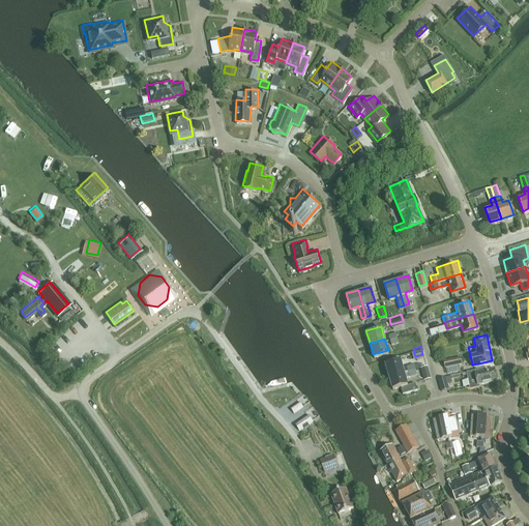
[(444,366),(461,361),(460,354),(442,358),(444,366)]
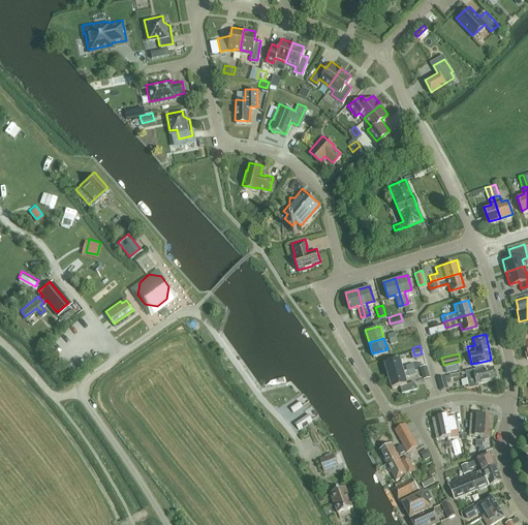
[(387,373),(413,366),(412,363),(412,361),(401,364),(399,357),(384,362),(387,373)]
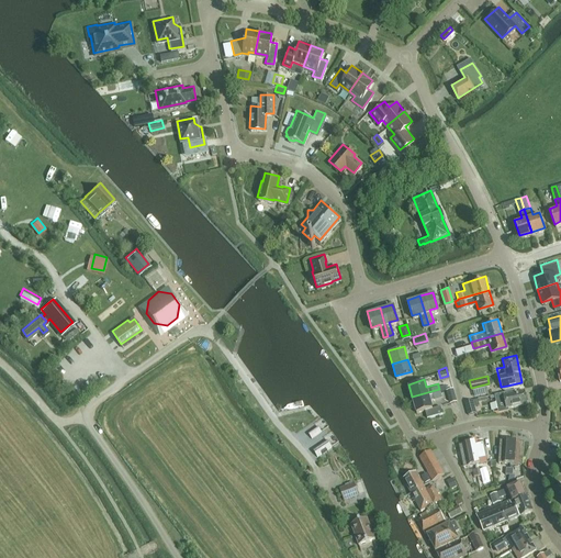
[(456,399),(452,386),(445,387),(448,400),(456,399)]
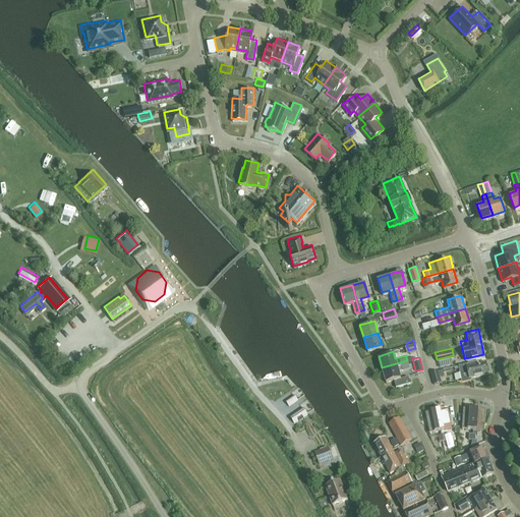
[(487,371),(484,359),(469,362),(468,360),(458,362),(460,369),(467,367),(468,376),(471,375),(487,371)]
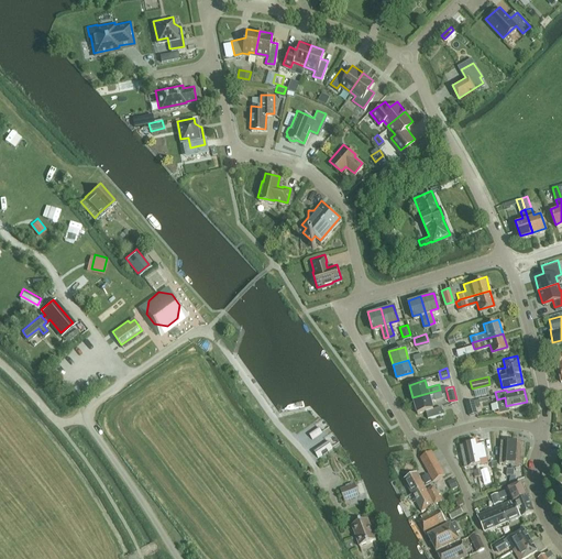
[(442,395),(440,390),(412,397),(416,410),(425,408),(427,416),(442,412),(440,404),(432,406),(430,398),(442,395)]
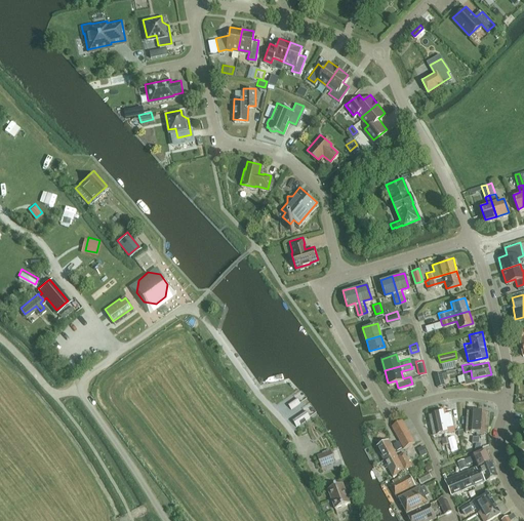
[(441,374),(446,373),(445,369),(433,372),(437,385),(443,383),(441,374)]
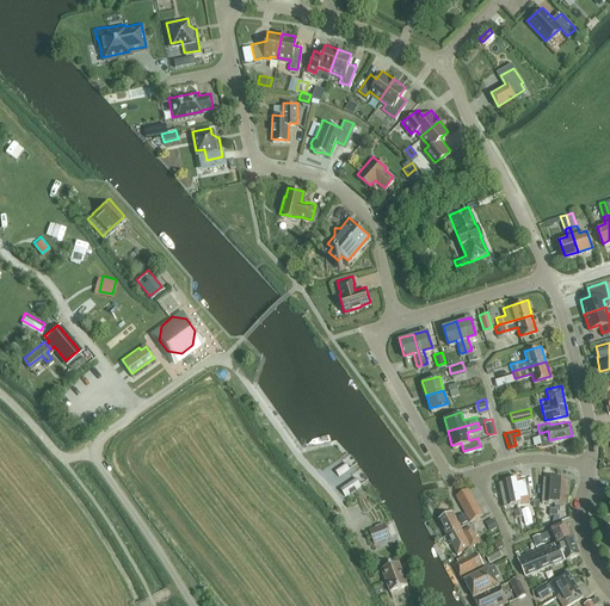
[(523,474),(510,477),(516,501),(528,499),(523,474)]
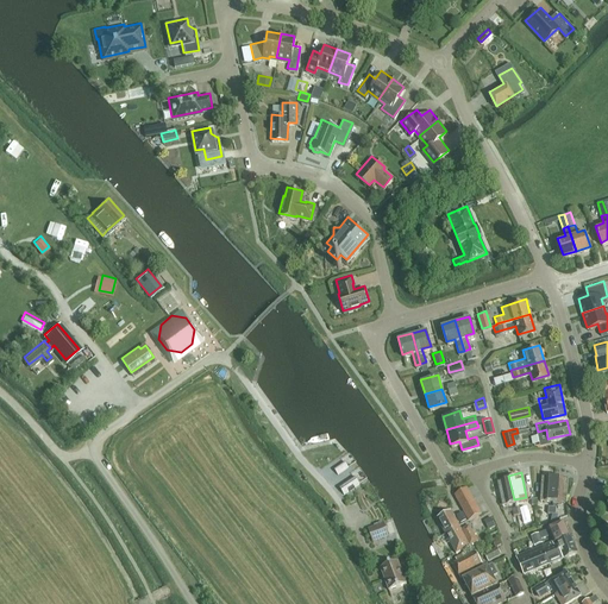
[(539,497),(552,498),(553,473),(540,473),(539,497)]
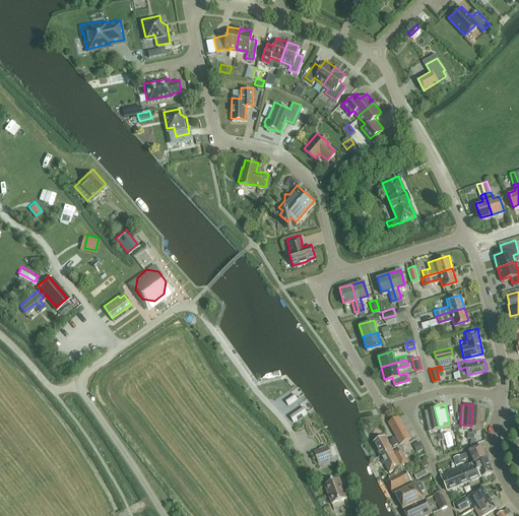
[(472,404),(471,426),(482,427),(483,405),(472,404)]
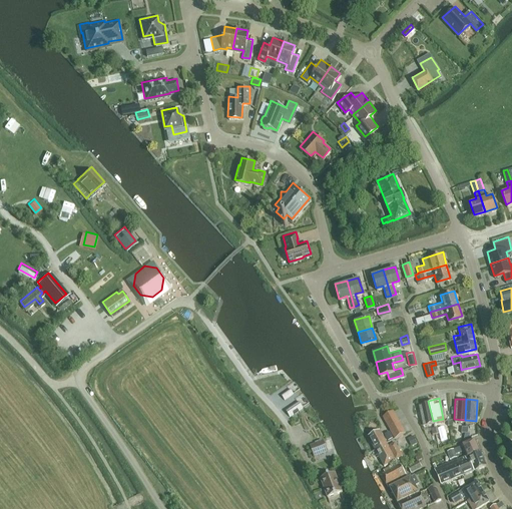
[(433,421),(428,401),(418,403),(422,423),(433,421)]
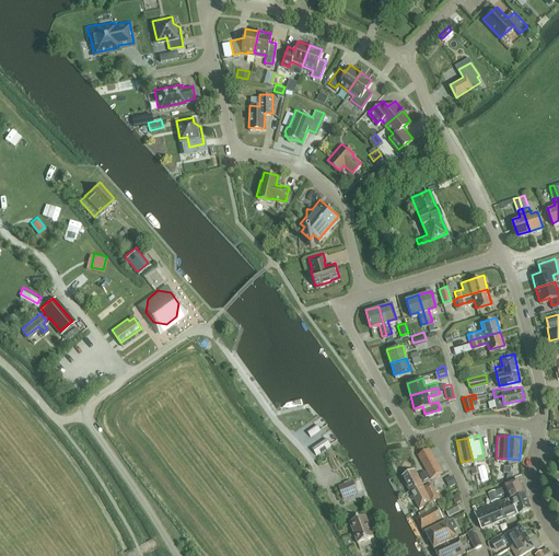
[(421,460),(432,454),(428,446),(417,452),(421,460)]
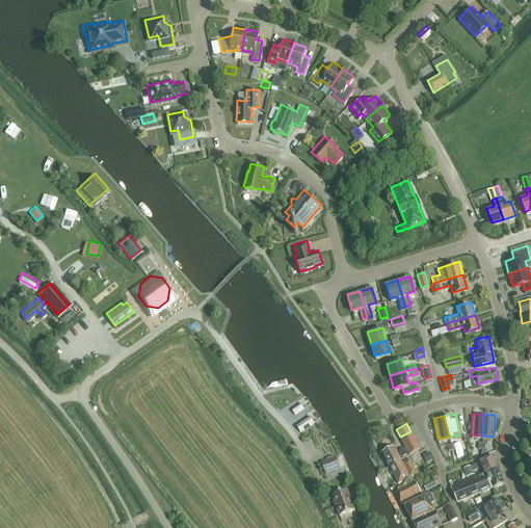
[(415,439),(410,431),(400,437),(404,444),(415,439)]
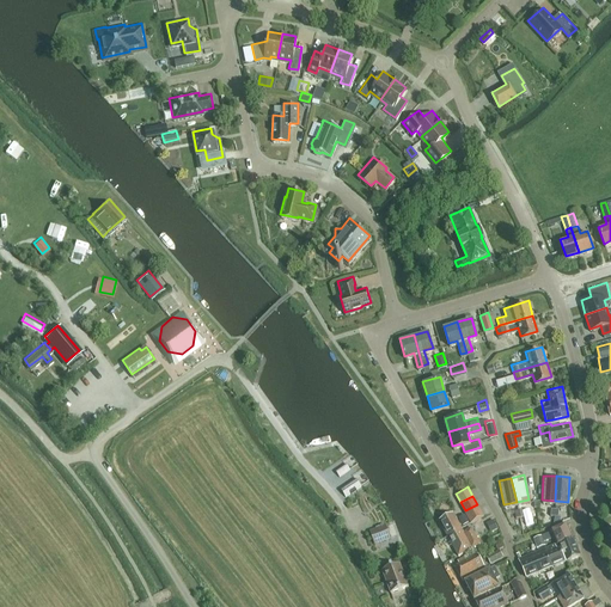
[(477,504),(465,510),(470,520),(482,513),(477,504)]
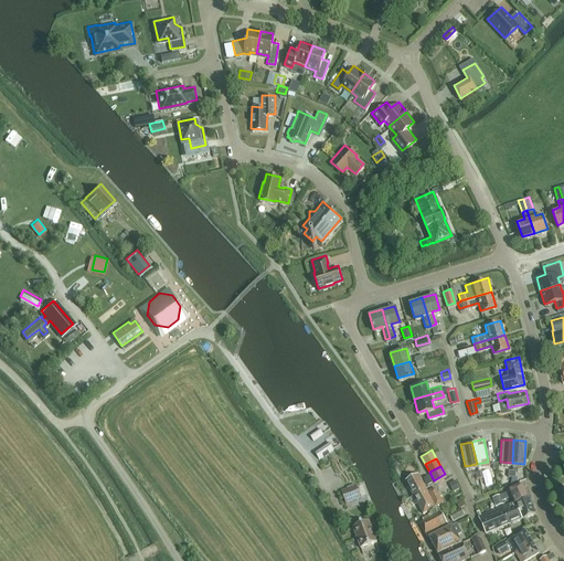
[(412,493),(425,485),(417,472),(405,478),(407,484),(412,493)]
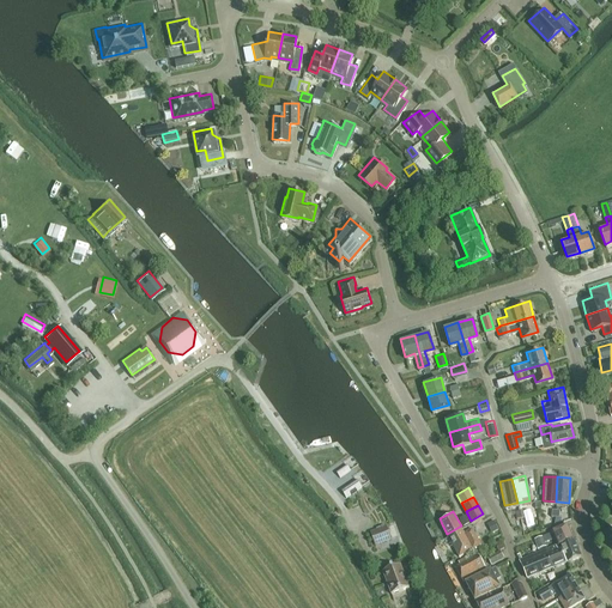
[(491,527),(497,523),(492,515),(486,518),(491,527)]
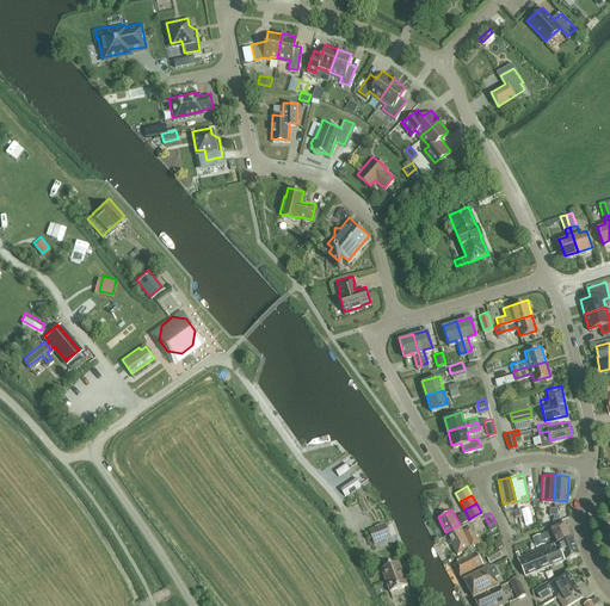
[(389,535),(383,520),(368,526),(374,540),(389,535)]
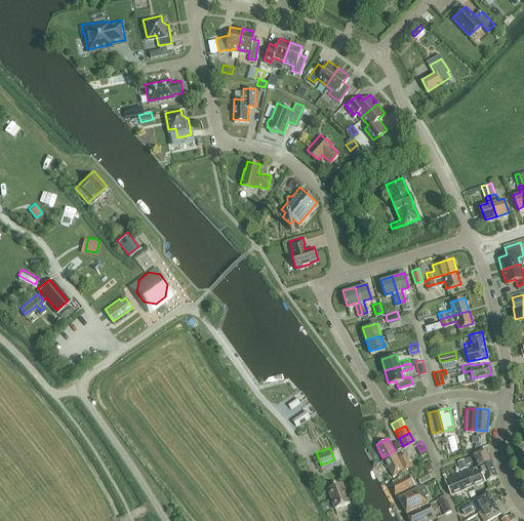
[(479,464),(490,458),(485,447),(472,453),(474,458),(477,465),(479,464)]
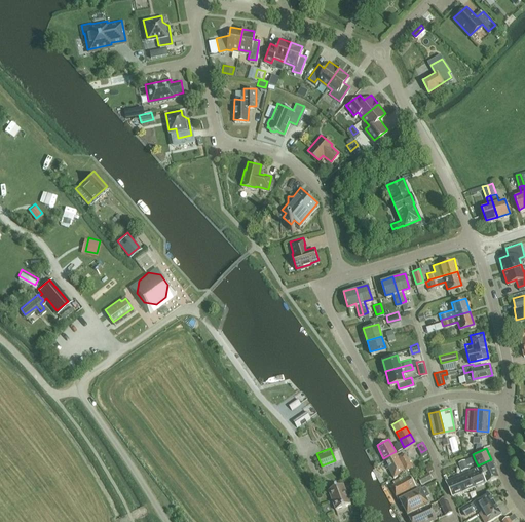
[(398,454),(396,451),(383,458),(392,475),(411,464),(404,451),(398,454)]
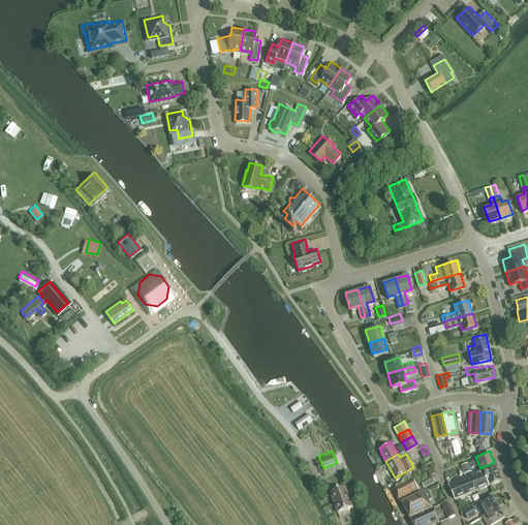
[(477,462),(475,457),(467,461),(469,465),(477,462)]
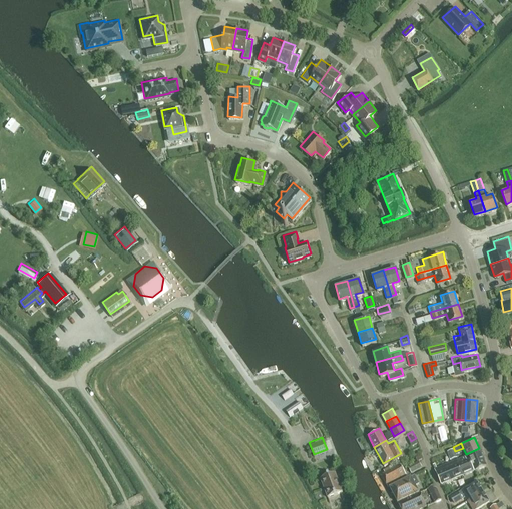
[(448,449),(450,456),(456,454),(453,447),(448,449)]
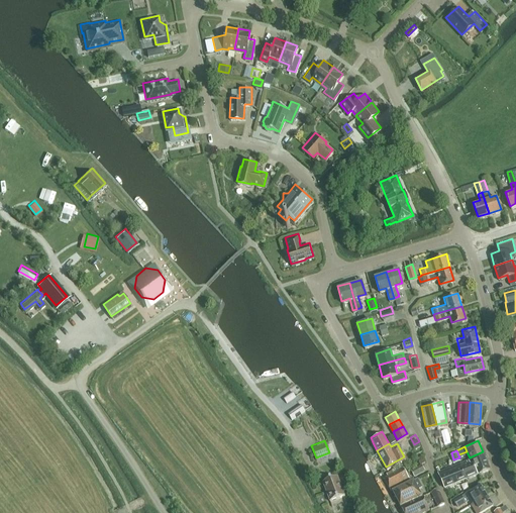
[(466,476),(478,471),(489,467),(483,451),(472,456),(473,459),(470,460),(468,456),(458,460),(466,476)]
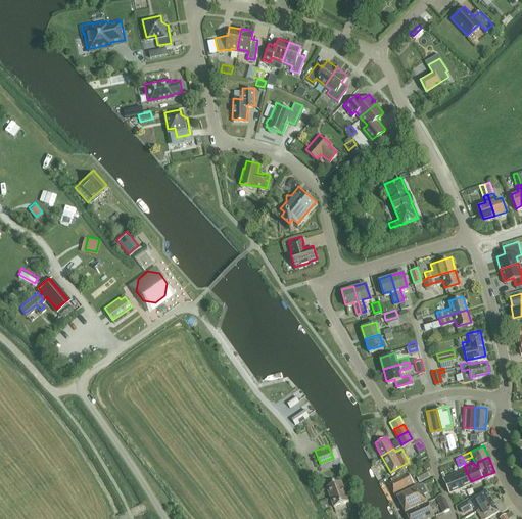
[(449,490),(460,486),(471,481),(464,466),(442,475),(449,490)]
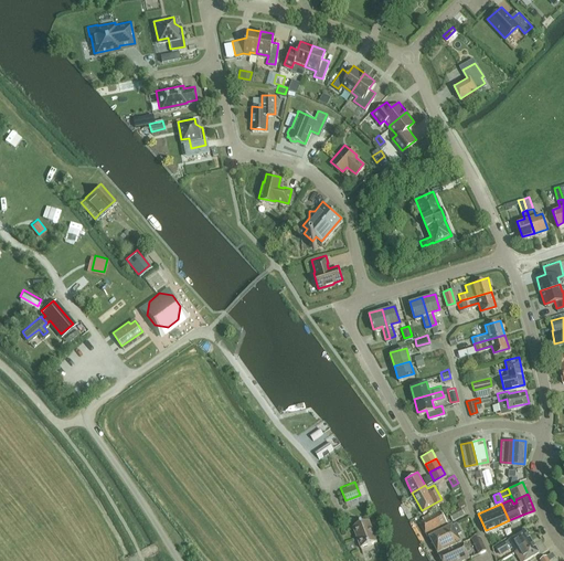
[(451,518),(464,511),(460,505),(448,511),(451,518)]
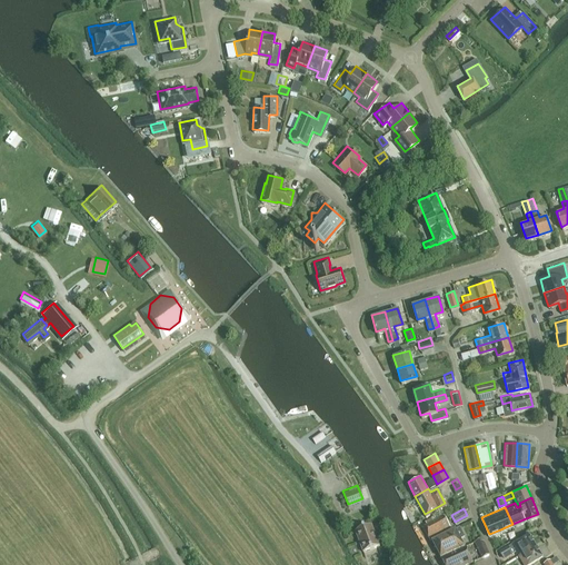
[(450,525),(442,512),(432,517),(430,515),(425,519),(426,522),(421,524),(429,537),(450,525)]
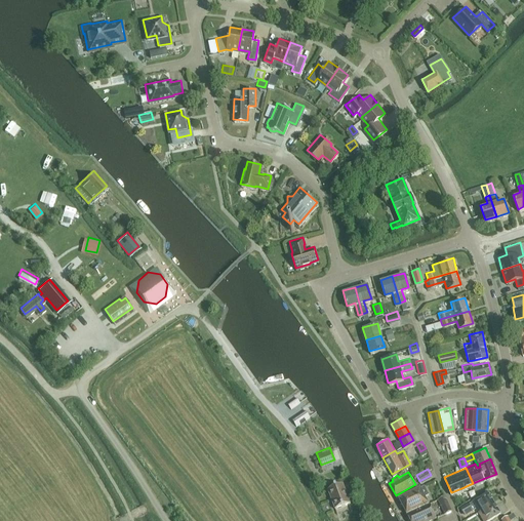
[(341,481),(326,486),(334,506),(350,501),(341,481)]
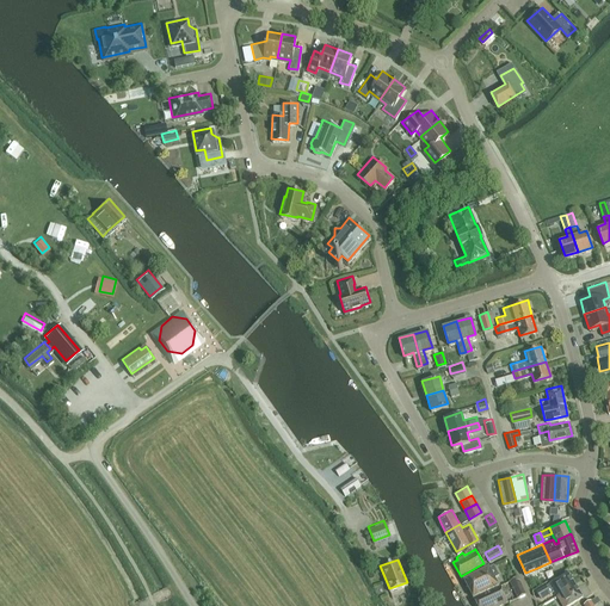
[(493,562),(463,577),(473,595),(498,583),(493,574),(498,572),(493,562)]
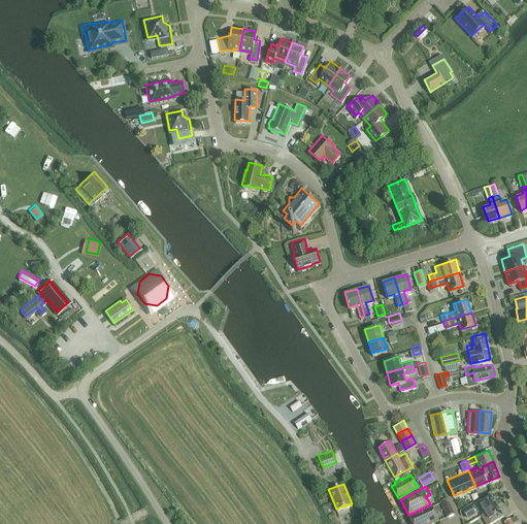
[(478,508),(481,513),(496,503),(490,492),(462,509),(465,514),(473,510),(473,511),(478,508)]
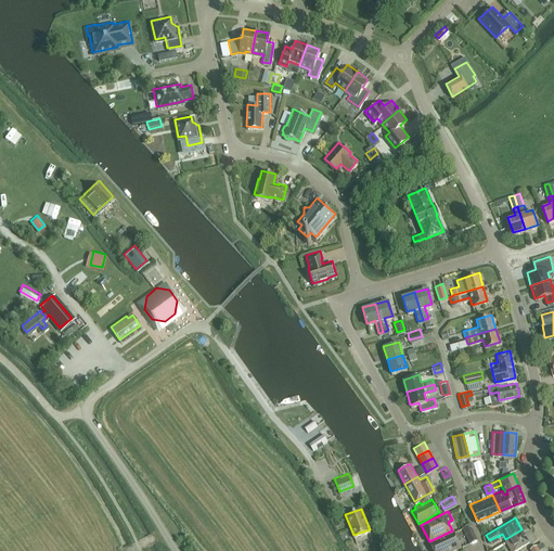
[(476,537),(469,522),(462,526),(469,540),(476,537)]
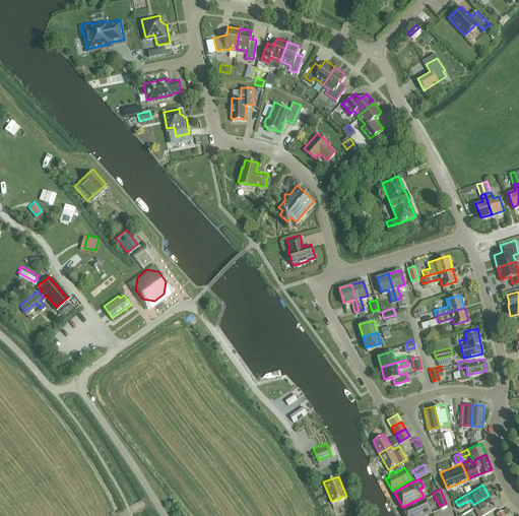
[(489,496),(473,505),(479,515),(495,506),(489,496)]
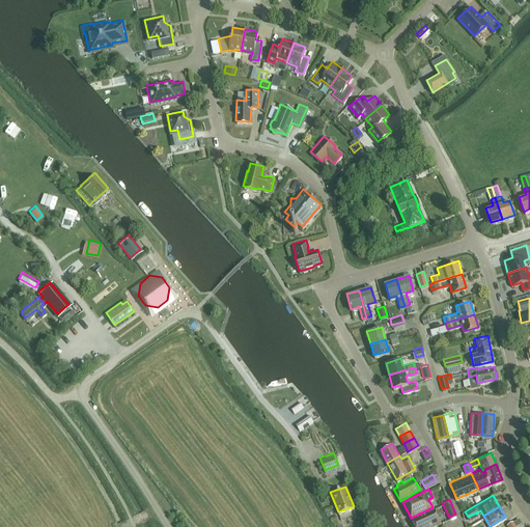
[(426,526),(440,521),(434,507),(411,518),(415,526),(417,526),(420,526),(426,526)]
